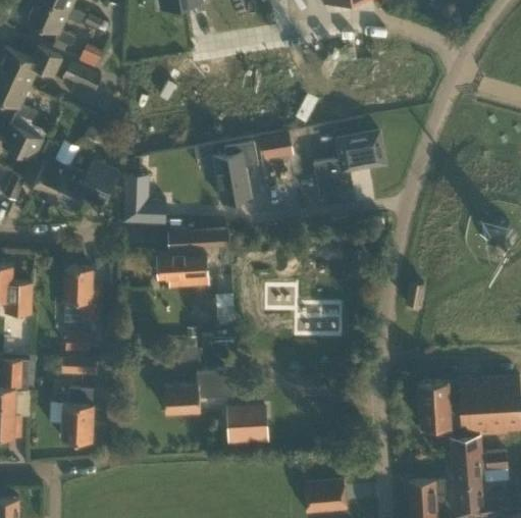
[(42,0),(32,0),(23,18),(58,35),(56,40),(71,47),(76,37),(62,31),(68,18),(70,13),(42,0)]
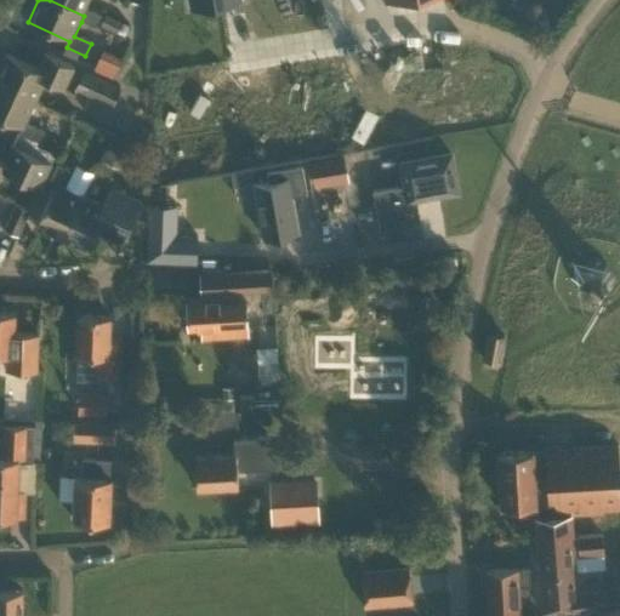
[(50,0),(84,16),(81,22),(98,30),(103,18),(86,11),(90,0),(50,0)]
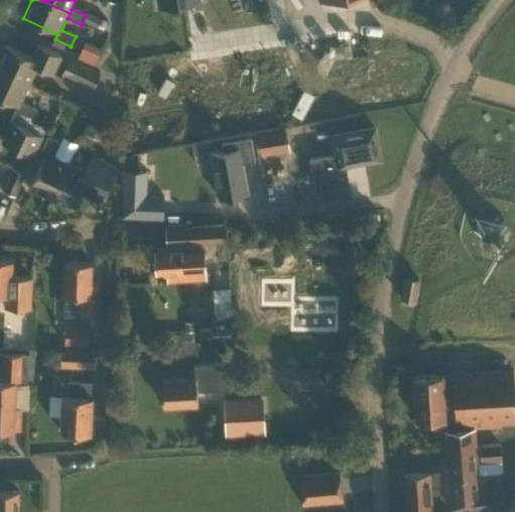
[(158,0),(160,9),(200,3),(199,0),(158,0)]
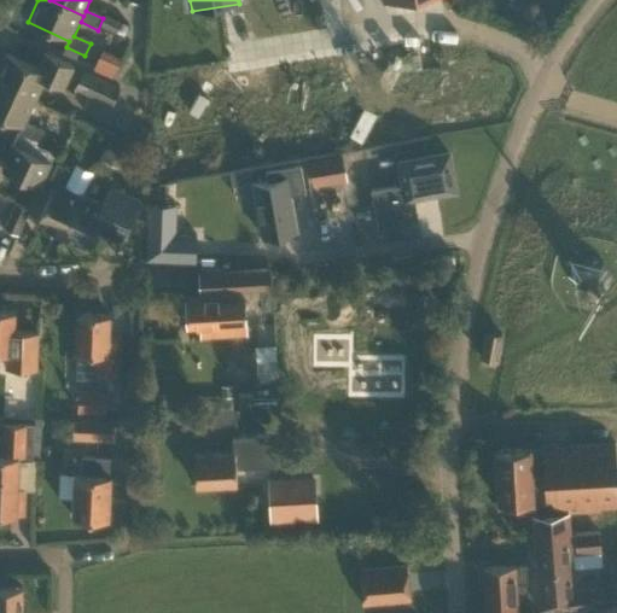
[(123,24),(106,17),(100,29),(117,38),(117,36),(123,25),(123,24)]
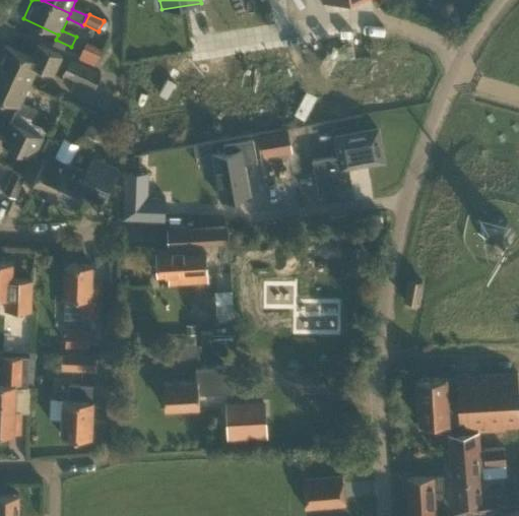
[(104,21),(99,30),(105,34),(110,24),(104,21)]
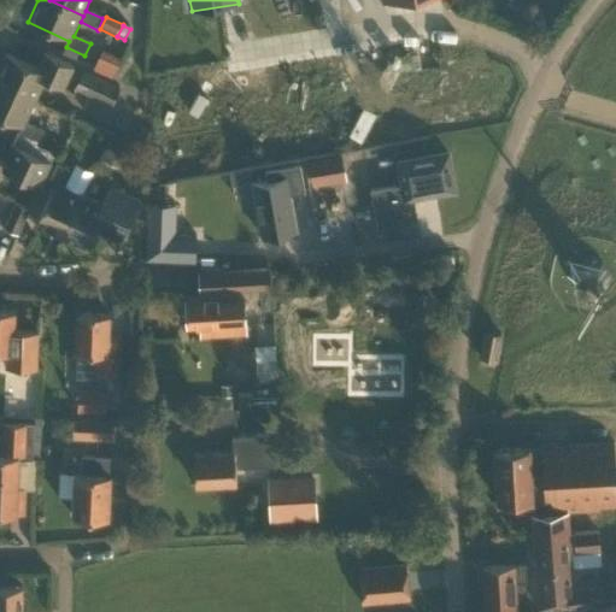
[(427,25),(396,31),(402,58),(433,51),(427,25)]
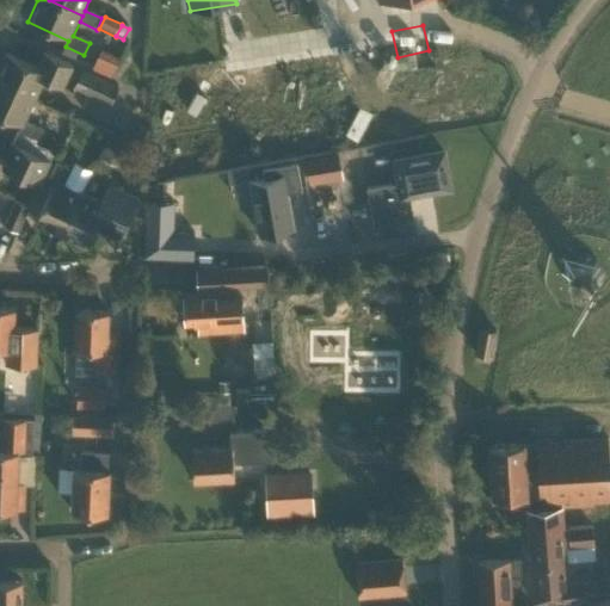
[(6,56),(0,69),(0,85),(37,101),(47,81),(65,90),(74,68),(45,55),(38,70),(6,56)]
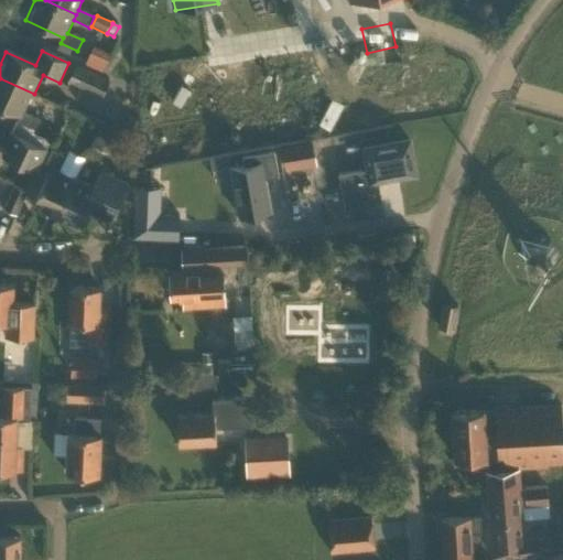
[(93,51),(87,64),(104,72),(109,57),(93,51)]
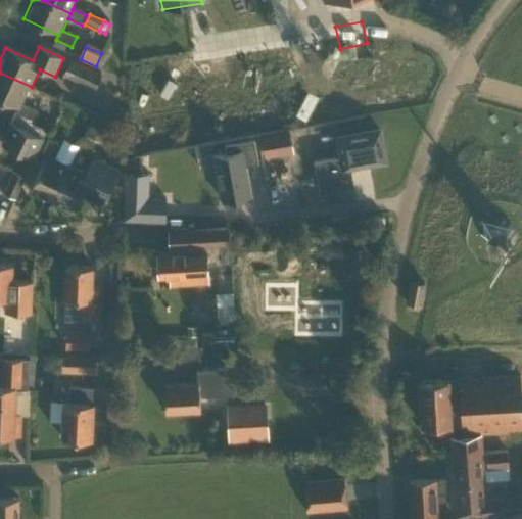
[(95,92),(104,77),(73,62),(65,78),(95,92)]
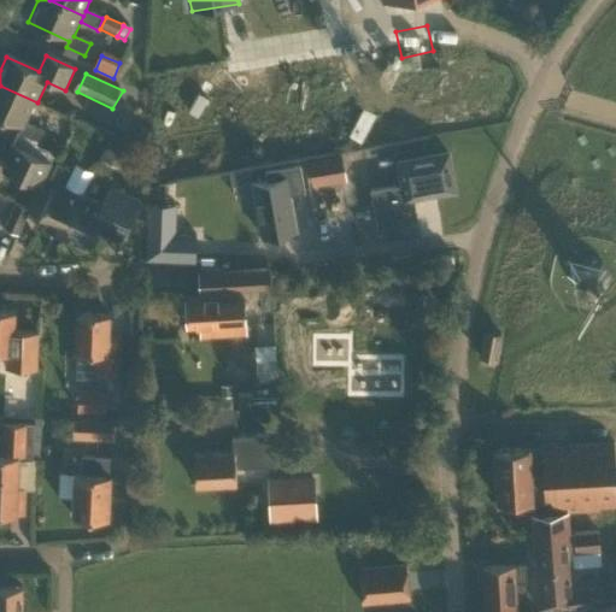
[(37,103),(0,86),(0,118),(23,129),(19,135),(39,143),(45,131),(28,124),(37,103)]
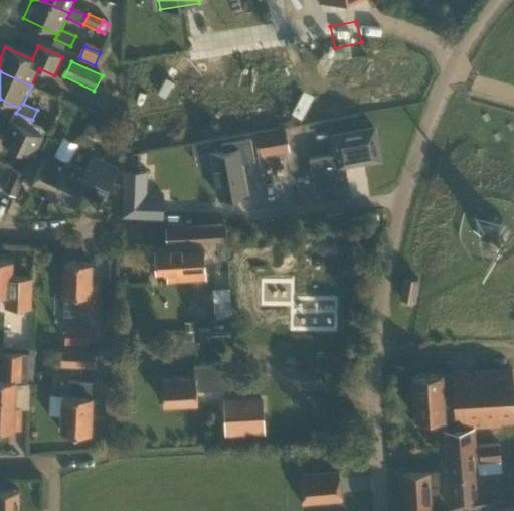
[(102,143),(112,124),(95,116),(84,135),(102,143)]
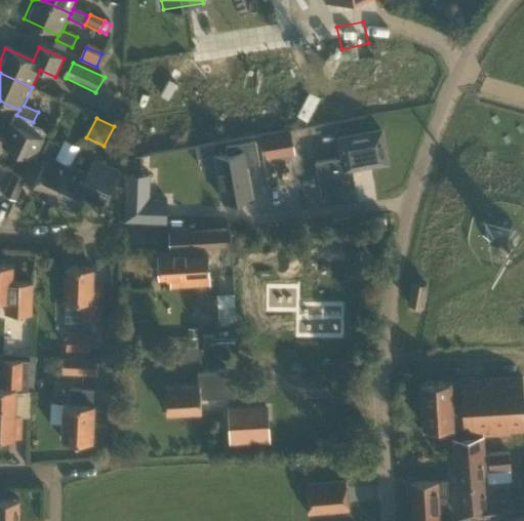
[(4,142),(0,139),(0,156),(4,149),(35,163),(45,142),(38,138),(28,133),(11,126),(4,142)]
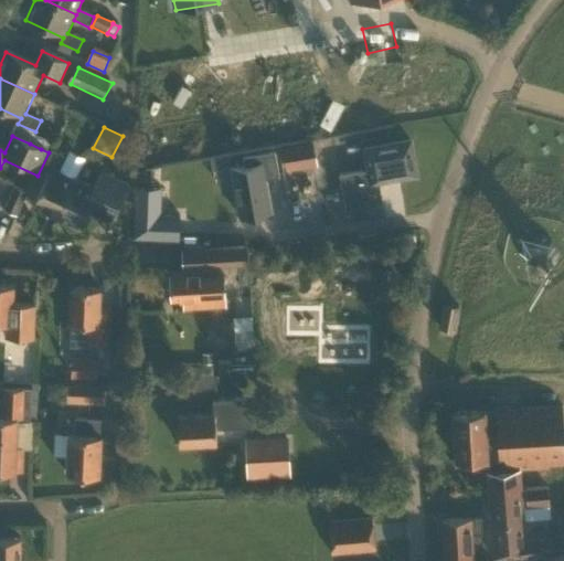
[(33,136),(30,144),(41,149),(45,141),(33,136)]
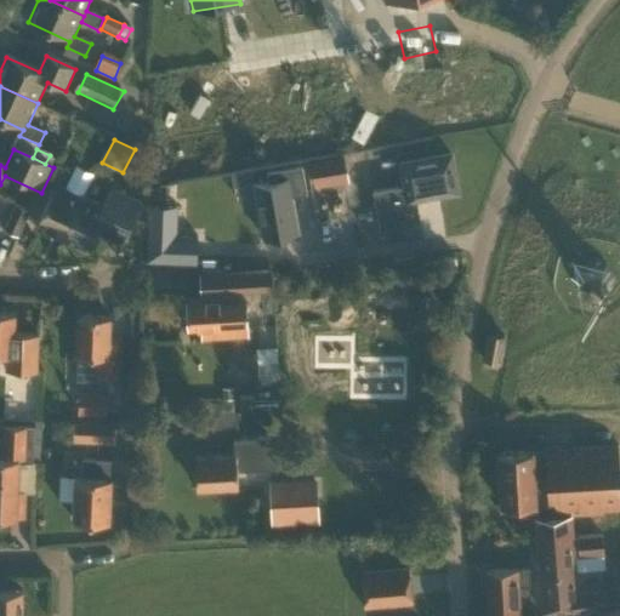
[(405,188),(374,194),(380,232),(421,224),(417,203),(459,197),(453,158),(402,166),(405,188)]
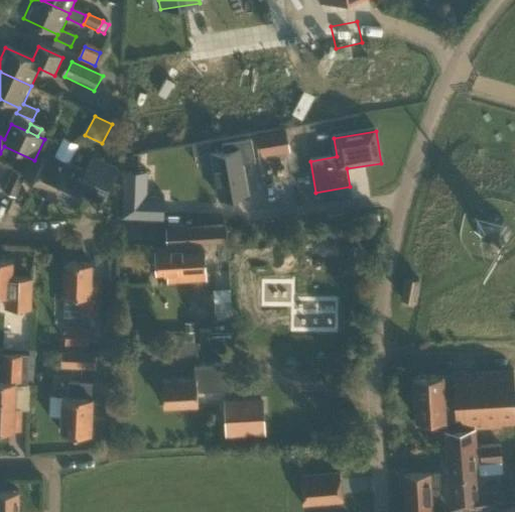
[(54,202),(72,166),(53,158),(60,143),(50,138),(42,154),(47,156),(31,190),(54,202)]
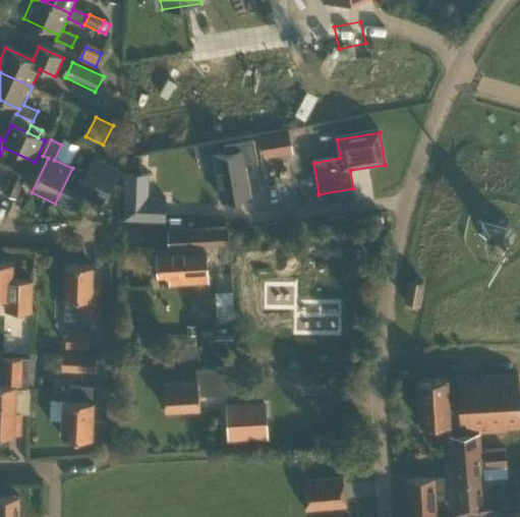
[(226,155),(214,157),(222,202),(251,196),(246,167),(258,165),(254,141),(225,147),(226,155)]
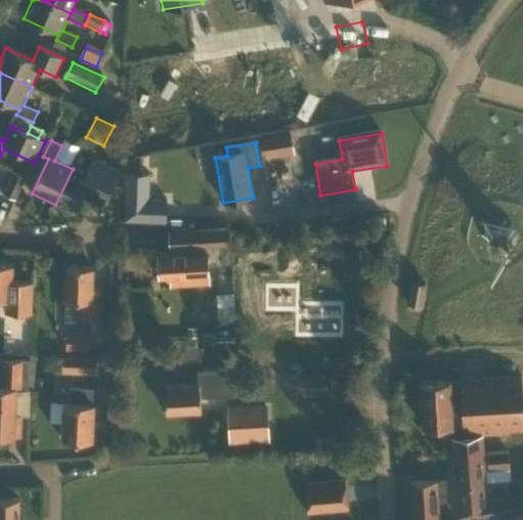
[(120,172),(96,162),(89,176),(73,169),(55,205),(77,215),(85,198),(104,207),(120,172)]
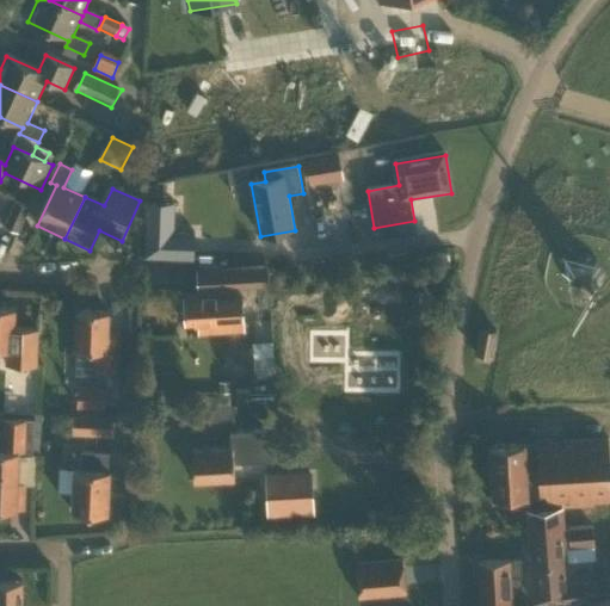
[(17,202),(5,227),(18,233),(30,208),(17,202)]
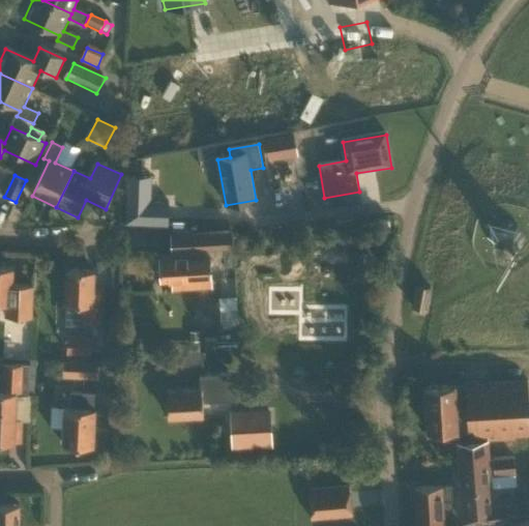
[(129,178),(127,226),(169,227),(170,204),(150,204),(151,179),(129,178)]
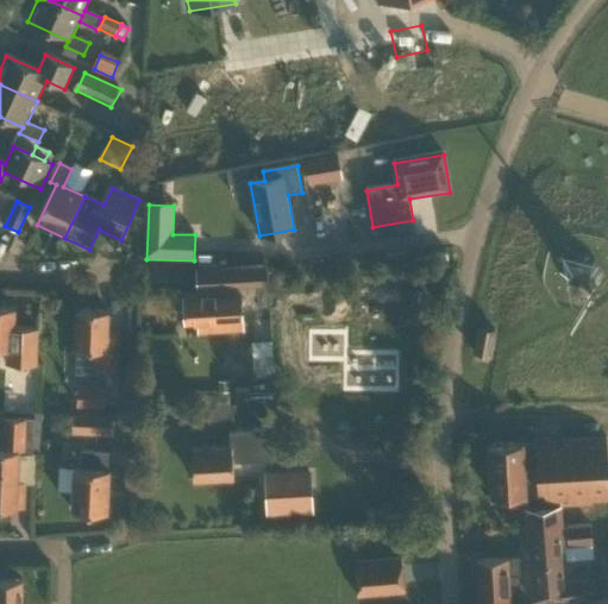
[(223,256),(258,255),(257,228),(223,230),(223,256)]
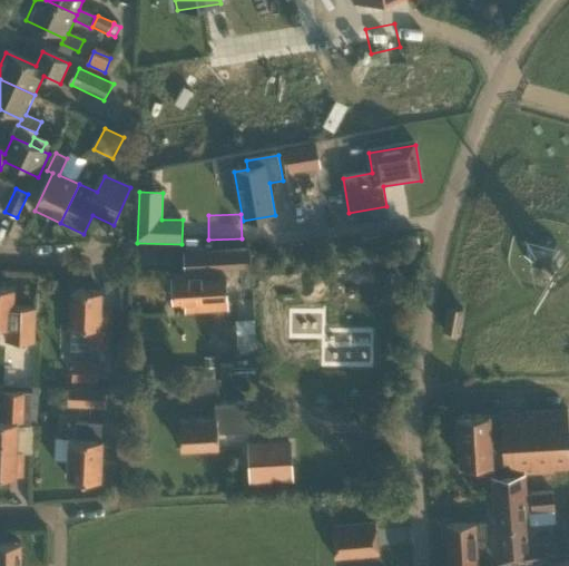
[(420,240),(409,241),(410,252),(421,251),(420,240)]
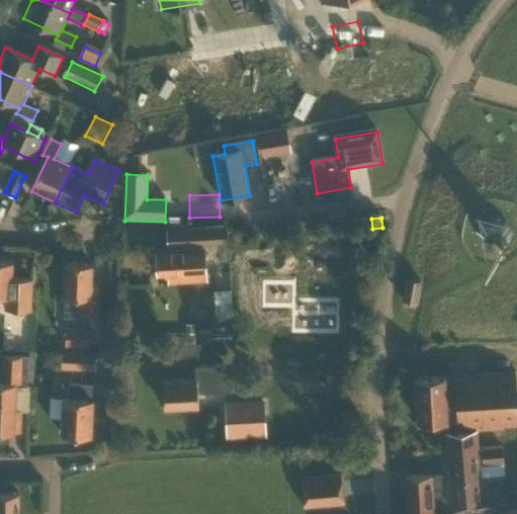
[(508,245),(510,234),(504,226),(494,223),(485,229),(483,239),(489,248),(499,250),(508,245)]
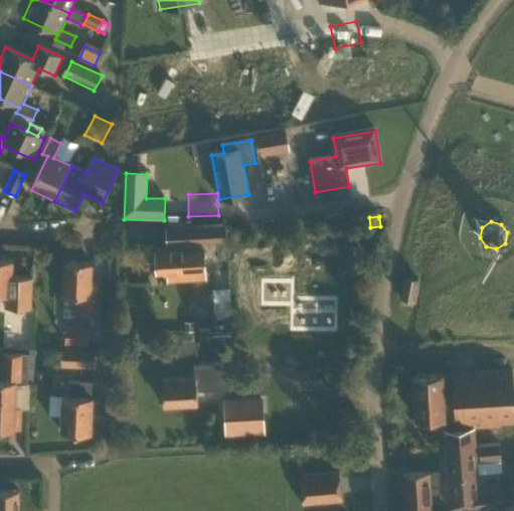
[(189,228),(167,229),(167,248),(228,244),(226,226),(189,228)]
